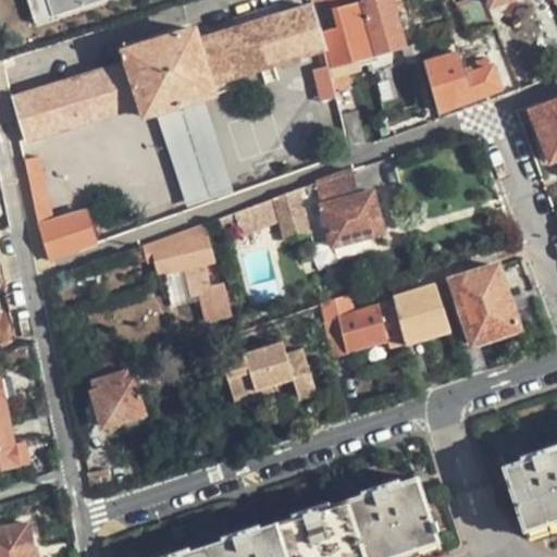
[(27,0),(35,26),(120,0),(27,0)]
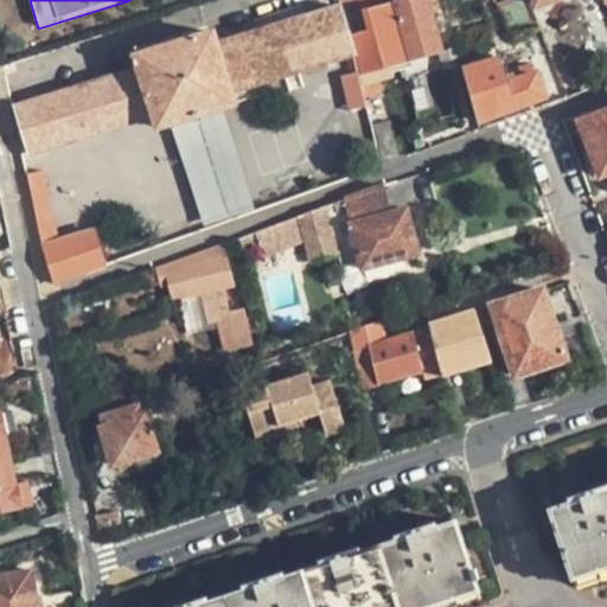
[(441,50),(427,0),(336,0),(339,8),(342,17),(393,2),(408,59),(441,50)]
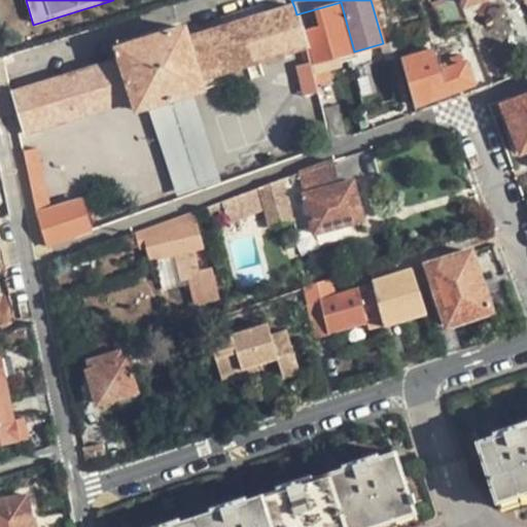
[(340,55),(354,51),(341,2),(296,14),(300,28),(310,63),(313,74),(343,66),(340,55)]
